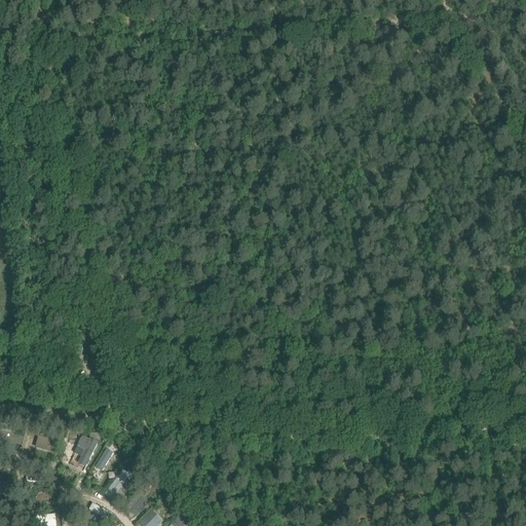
[(77,463),(86,468),(100,444),(83,435),(77,446),(84,450),(77,463)]
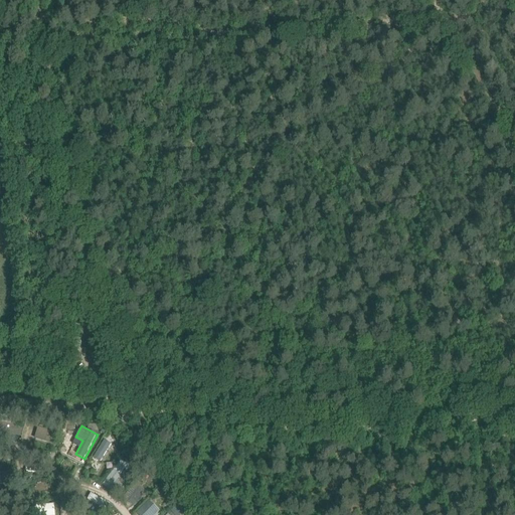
[(102,462),(112,444),(104,440),(95,458),(102,462)]
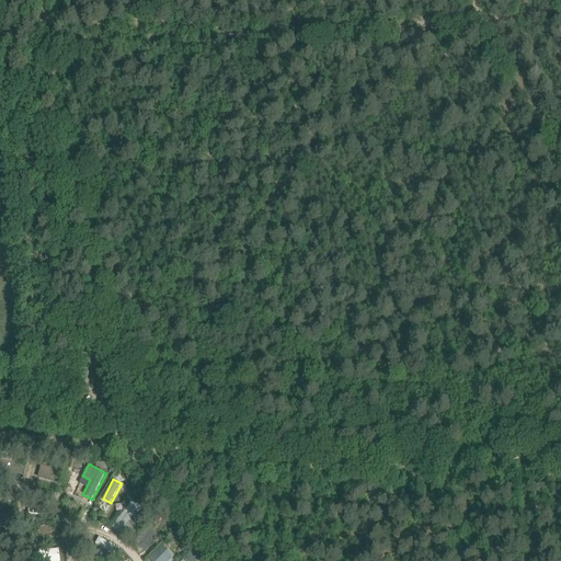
[(127,525),(138,506),(130,502),(114,528),(127,536),(133,527),(127,525)]
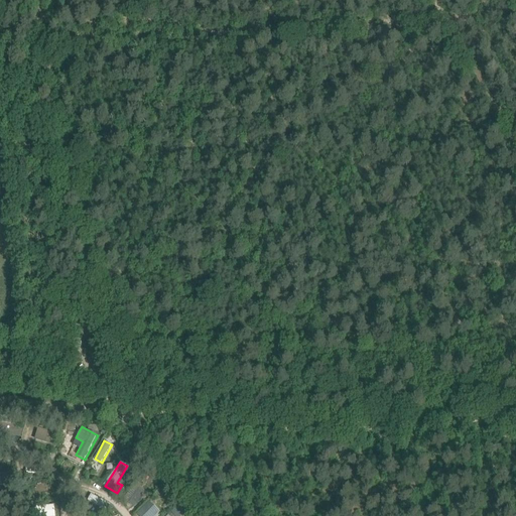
[(136,507),(145,491),(134,484),(125,501),(136,507)]
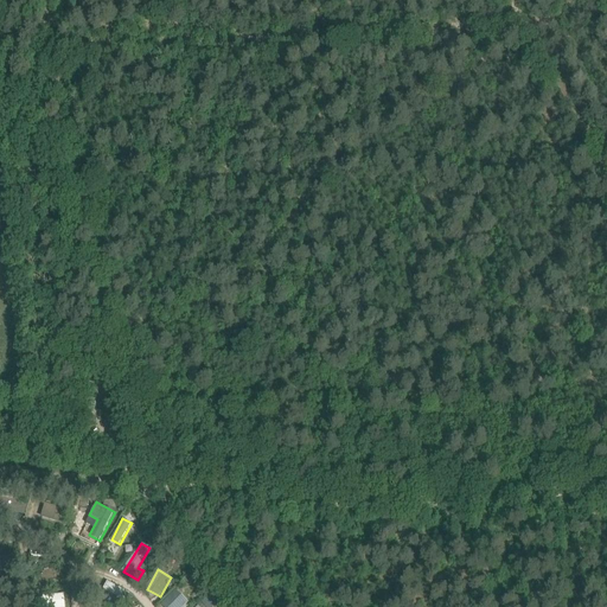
[(103,590),(127,599),(129,590),(107,582),(103,590)]
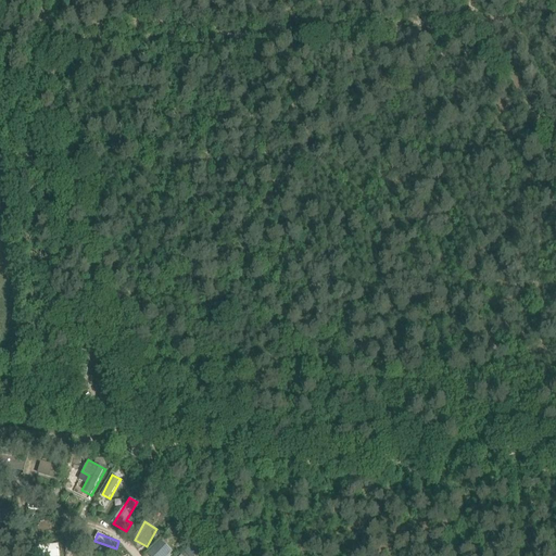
[(147,555),(168,555),(173,551),(160,540),(147,555)]
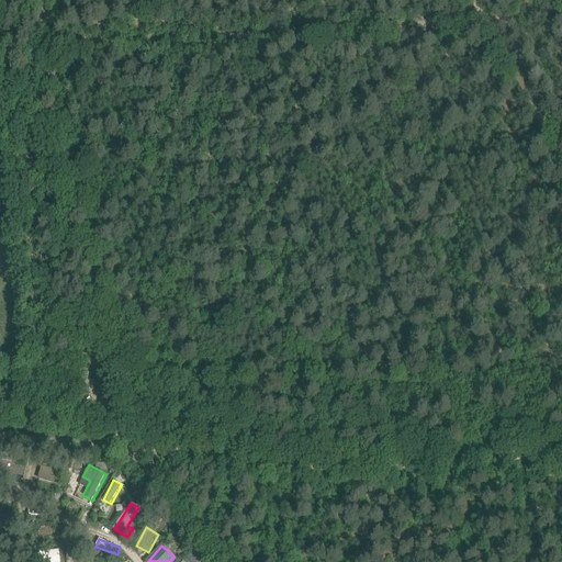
[(37,561),(60,561),(59,550),(36,553),(37,561)]
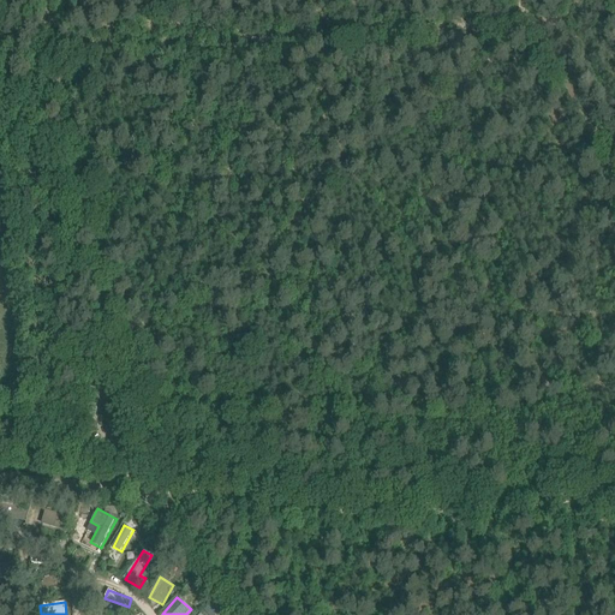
All buildings are outlined.
